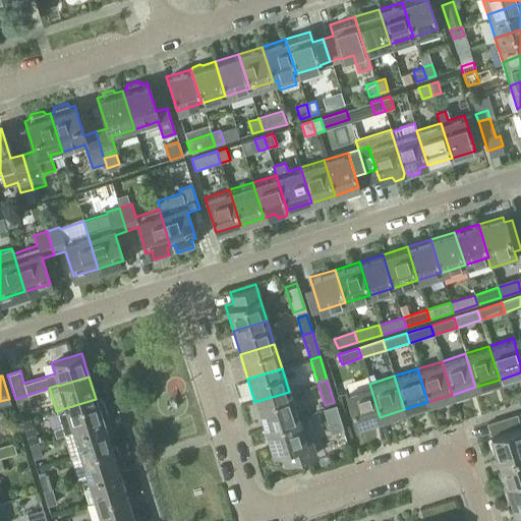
[(355,424),(380,417),(369,384),(345,391),(355,424)]
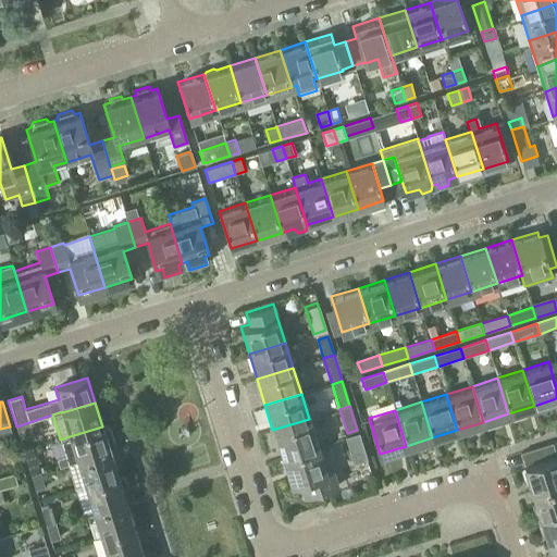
[(281,455),(317,444),(309,419),(272,430),(281,455)]
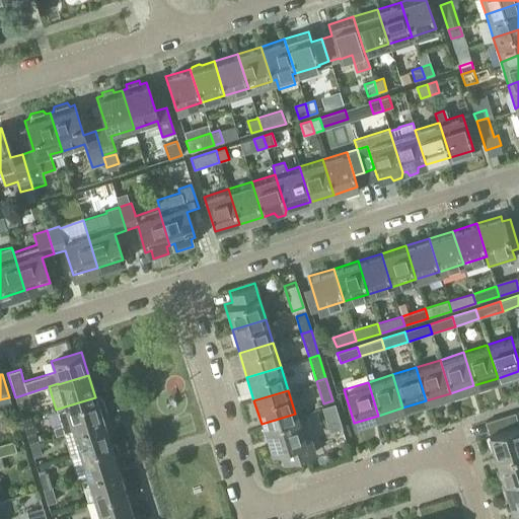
[(27,393),(15,397),(18,409),(30,404),(27,393)]
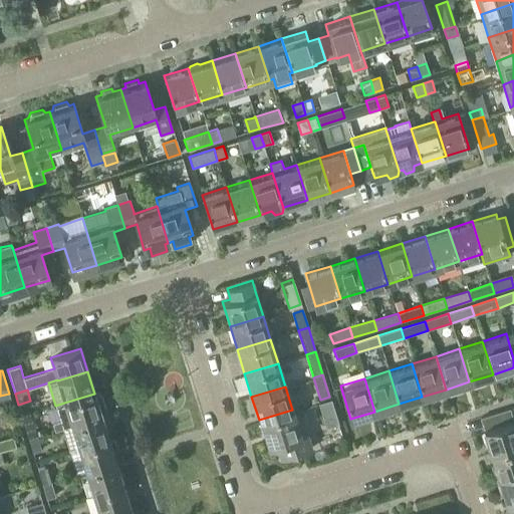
[(71,426),(101,417),(104,416),(105,411),(101,397),(97,393),(94,394),(64,403),(55,406),(59,421),(52,423),(54,432),(71,427),(71,426)]
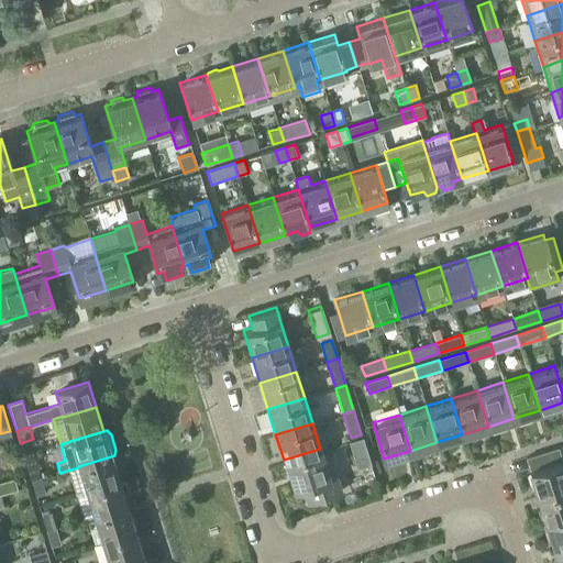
[(356,470),(371,465),(362,439),(348,443),(356,470)]
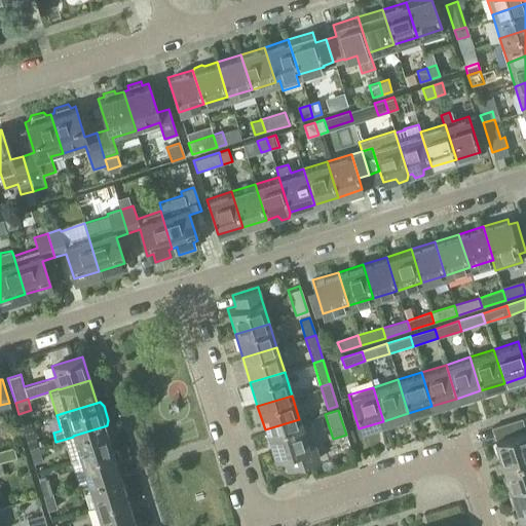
[(299,419),(265,429),(273,456),(282,453),(286,467),(317,457),(312,443),(307,445),(299,419)]
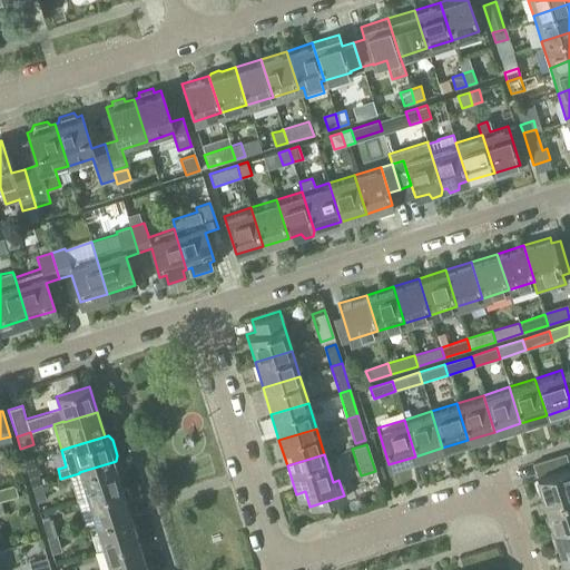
[(569,495),(569,469),(569,467),(568,468),(563,454),(532,463),(537,477),(534,478),(543,504),(569,495)]
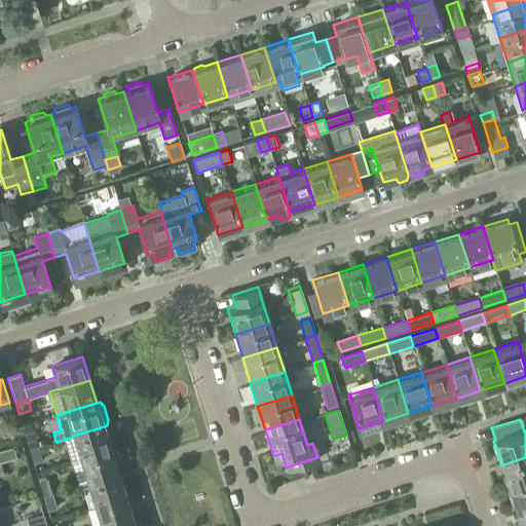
[(29,450),(38,447),(31,423),(23,425),(29,450)]
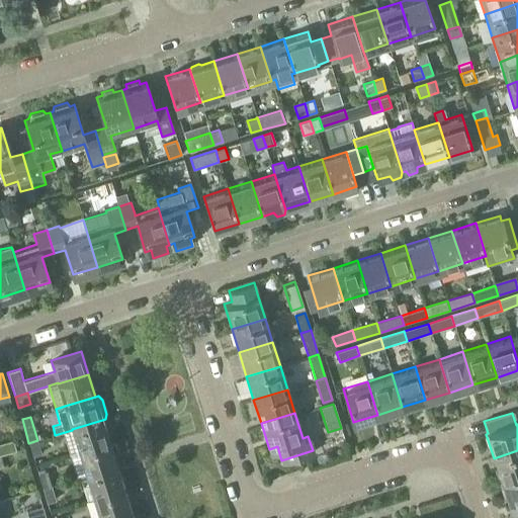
[(102,420),(72,429),(72,430),(79,452),(109,443),(102,420)]
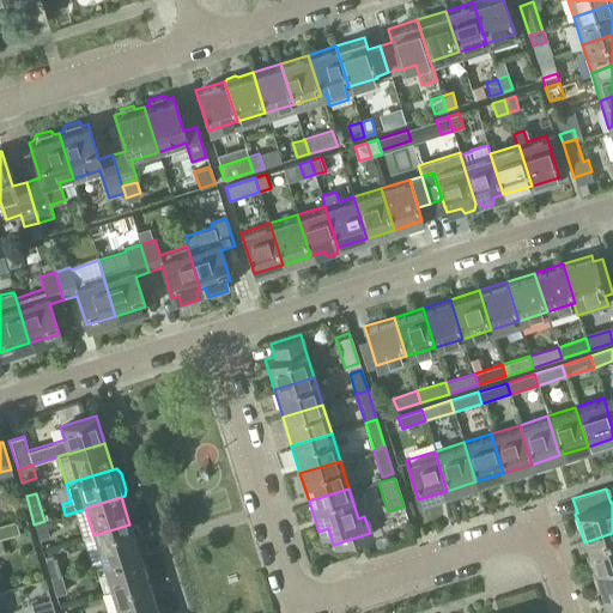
[(40,541),(49,538),(44,521),(34,525),(40,541)]
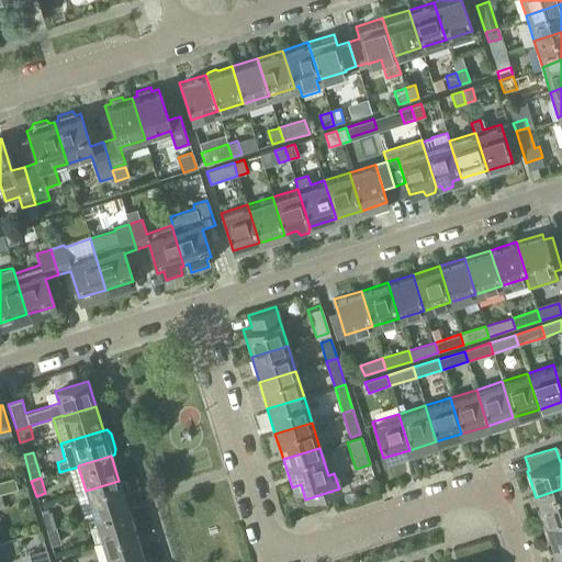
[(119,481),(86,491),(94,517),(126,506),(126,504),(128,503),(131,498),(130,492),(124,490),(122,491),(119,481)]
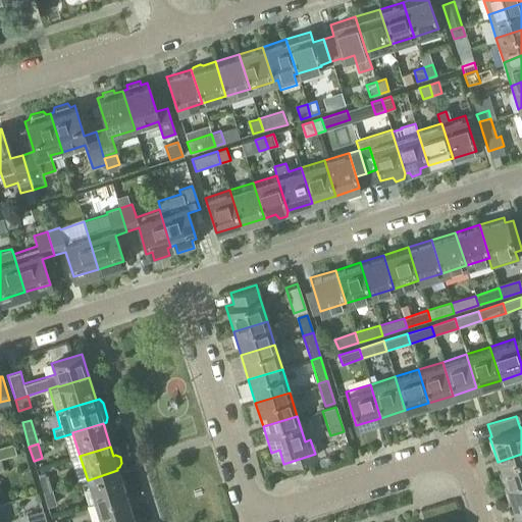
[(521,479),(521,454),(498,462),(505,485),(521,479)]
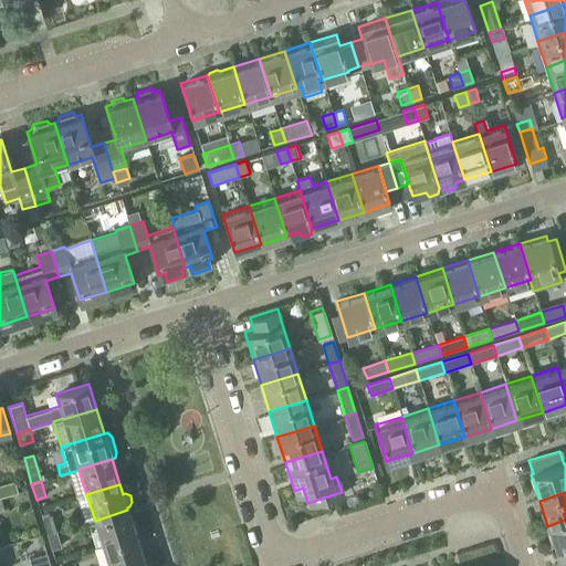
[(102,545),(135,535),(127,510),(95,521),(102,545)]
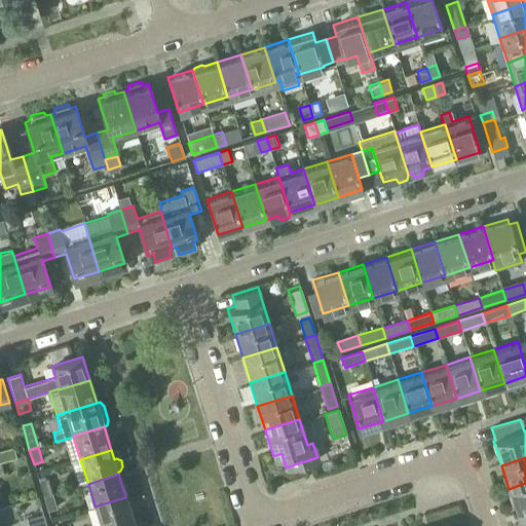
[(43,497),(52,494),(47,479),(39,482),(43,497)]
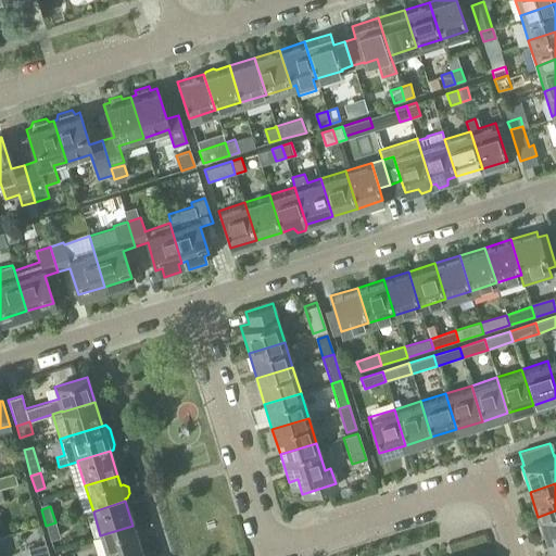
[(555,510),(538,517),(546,543),(555,539),(555,510)]
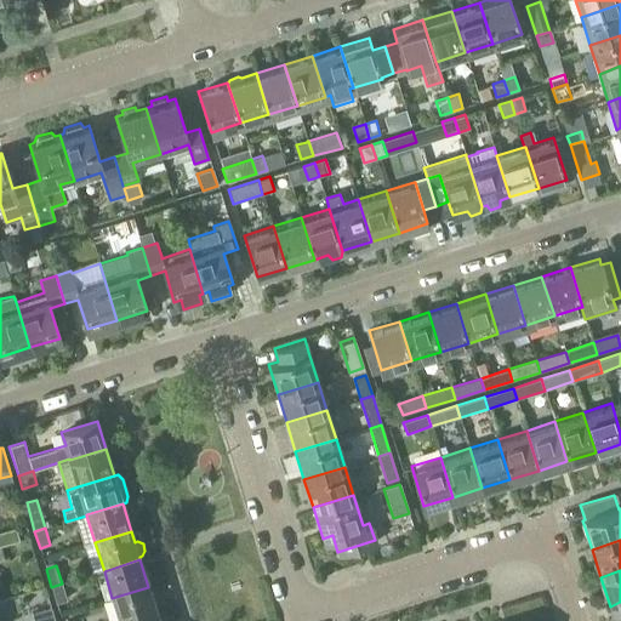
[(56,604),(67,600),(62,584),(51,587),(56,604)]
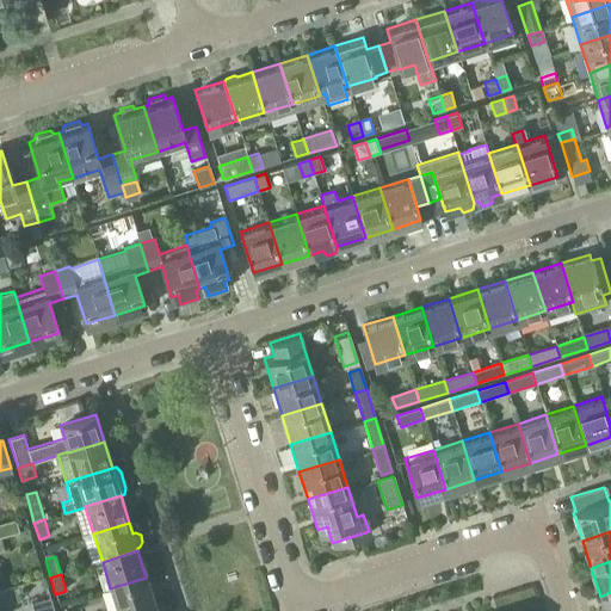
[(117,610),(134,610),(155,605),(146,578),(110,588),(117,610)]
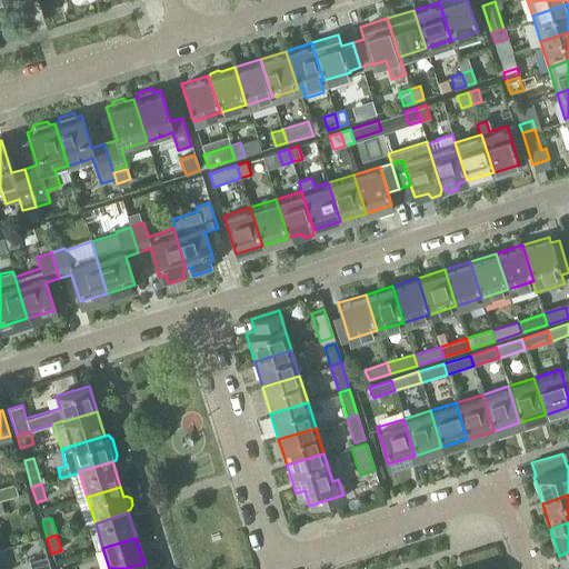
[(568,568),(568,551),(559,556),(562,568),(568,568)]
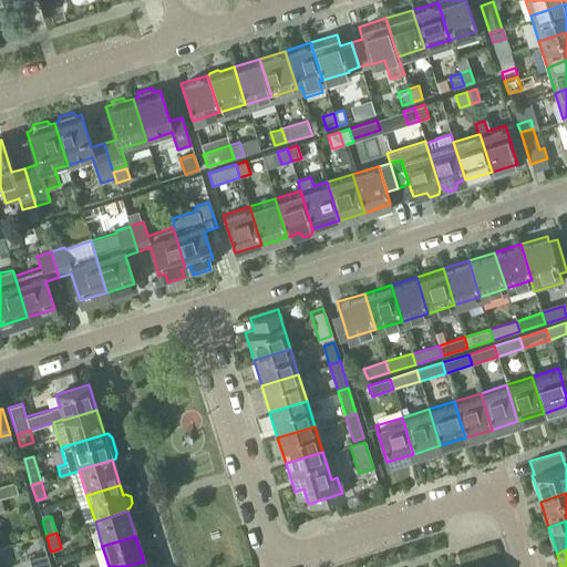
[(49,566),(47,556),(28,562),(29,566),(49,566)]
